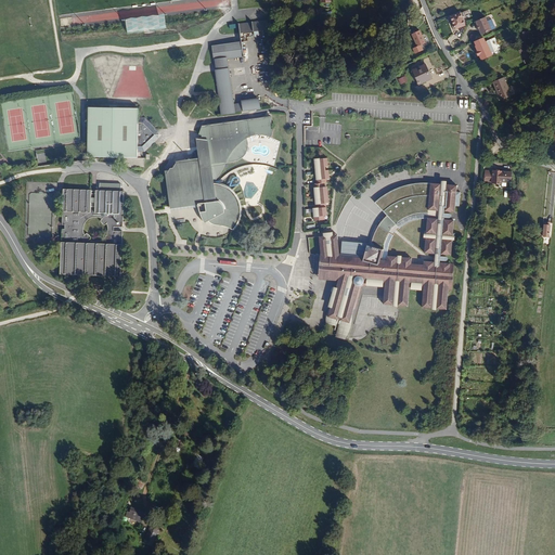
[(466,25),(461,12),(451,16),(456,29),(466,25)]
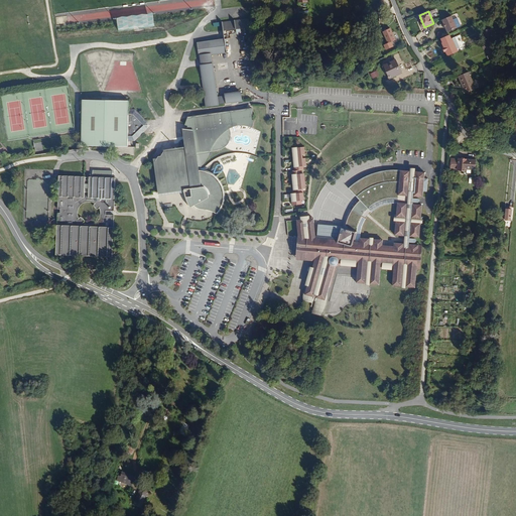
[(143,26),(154,26),(154,15),(143,15),(143,21),(143,26)]
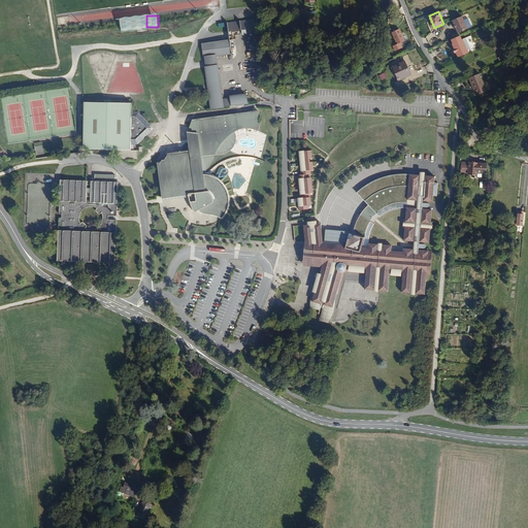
[(469,29),(464,17),(454,21),(455,25),(456,24),(457,28),(458,27),(460,33),(469,29)]
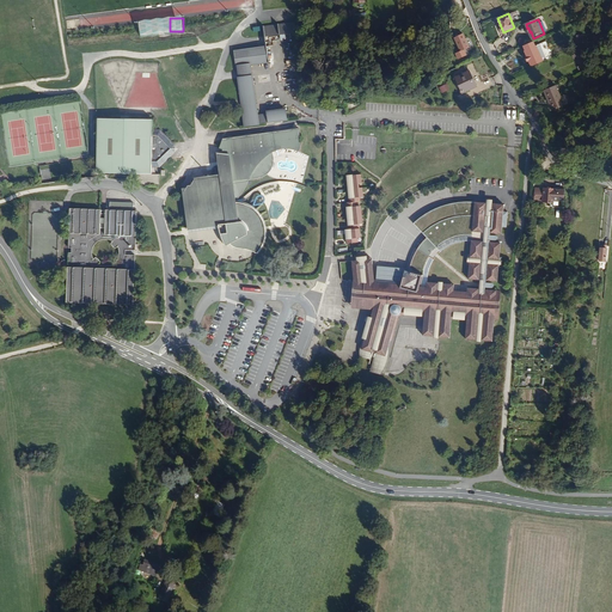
[(282,35),(281,24),(265,26),(267,37),(282,35)]
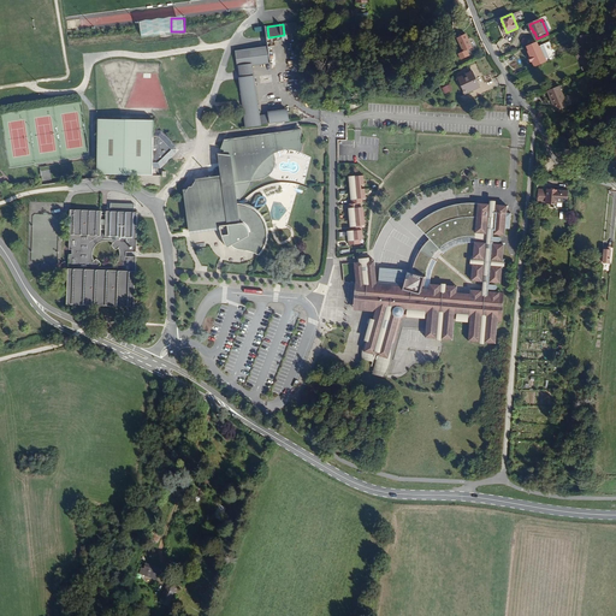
[(466,34),(462,36),(471,48),(473,46),(466,34)]
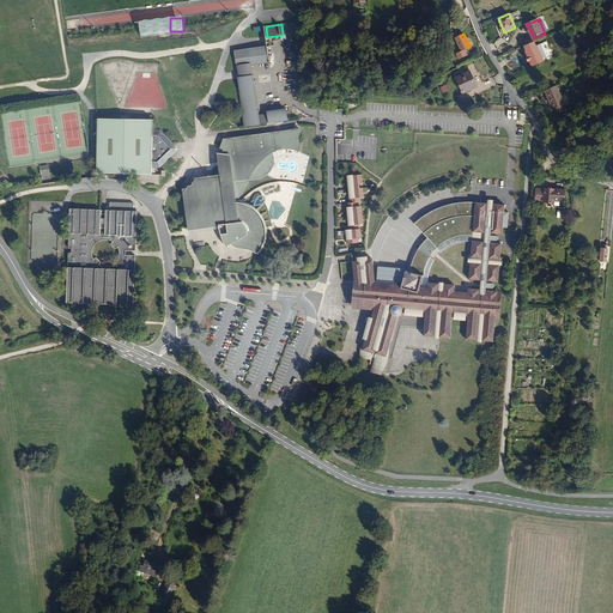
[(461,52),(467,49),(460,36),(455,38),(461,52)]
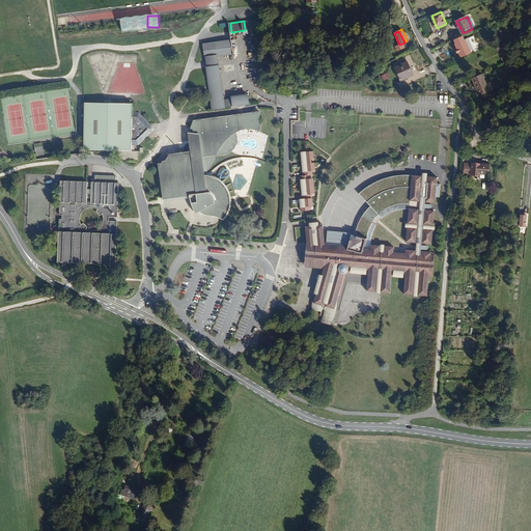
[(472,53),(466,39),(465,39),(463,35),(454,39),(455,44),(457,50),(462,57),(472,53)]
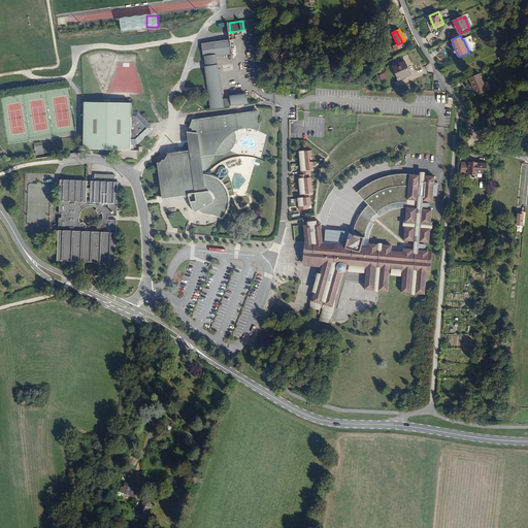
[(234,54),(232,40),(204,44),(206,58),(217,56),(234,54)]
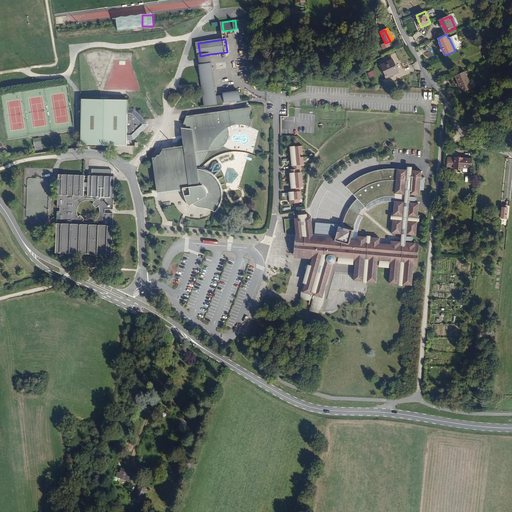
[(486,47),(483,41),(478,44),(480,49),(482,48),(484,53),(489,51),(488,50),(490,49),(489,45),(486,47)]
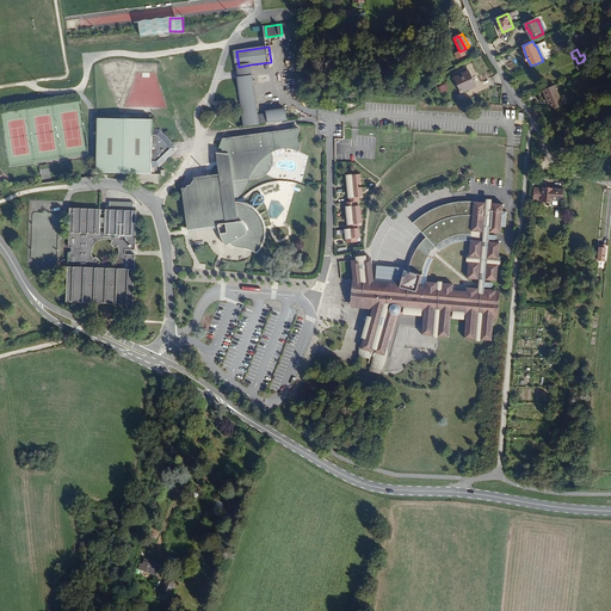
[(252,76),(251,65),(239,67),(240,79),(252,76)]
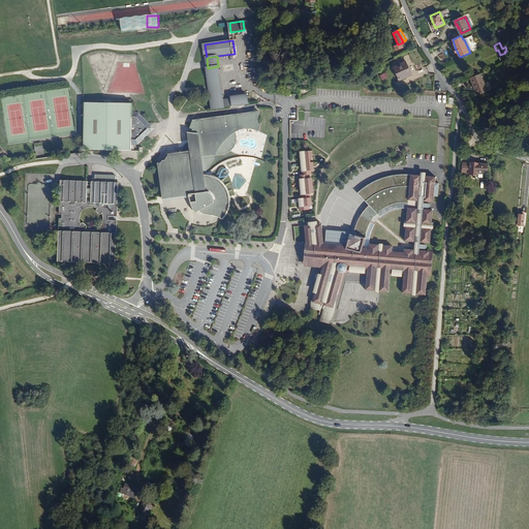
[(412,74),(406,62),(396,66),(401,80),(412,74)]
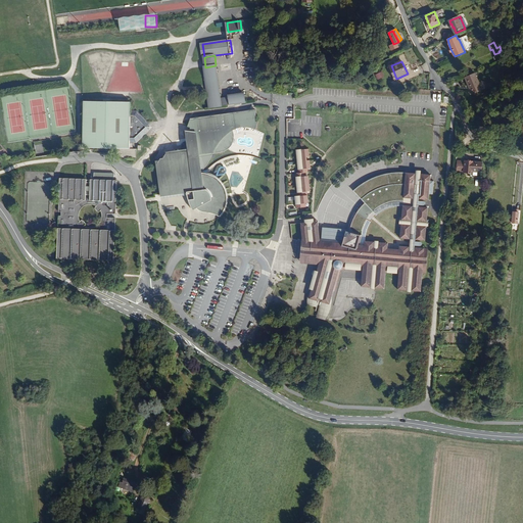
[(220,98),(216,65),(205,67),(211,106),(247,101),(246,93),(231,96),(231,97),(220,98)]
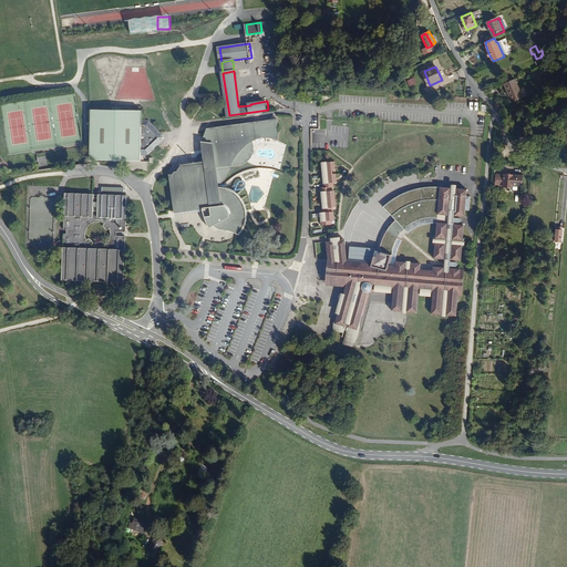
[(410,86),(418,83),(414,78),(408,81),(410,86)]
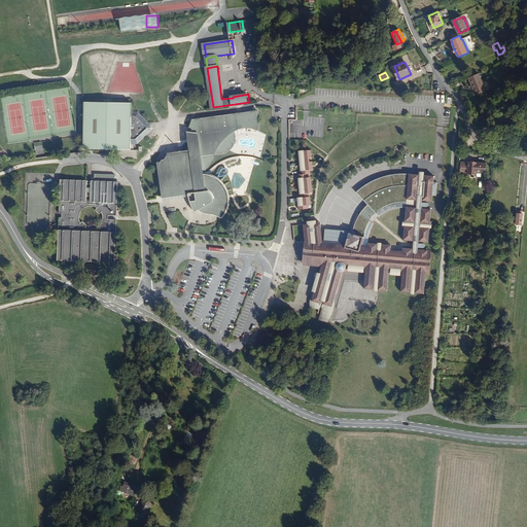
[(486,91),(479,73),(468,77),(471,85),(472,85),(477,95),(486,91)]
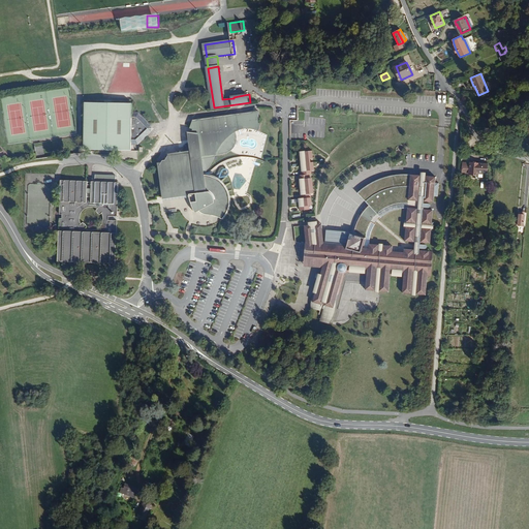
[(118,150),(118,153),(119,156),(125,160),(139,160),(139,153),(139,150),(135,150),(135,145),(139,145),(151,132),(148,128),(151,124),(139,112),(132,112),(132,103),(85,102),(85,150),(118,150)]
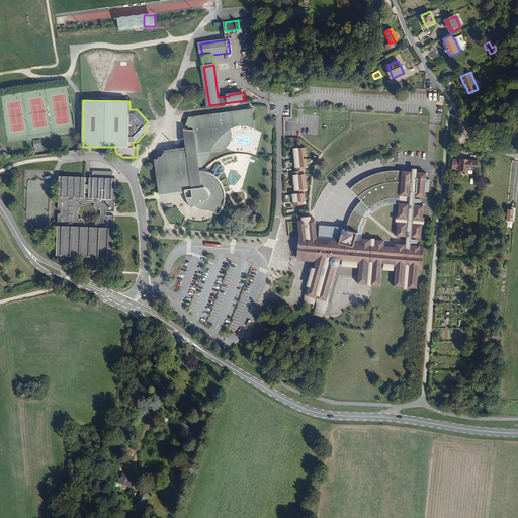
[(227,203),(228,198),(228,194),(227,189),(226,186),(226,185),(222,179),(220,177),(216,174),(211,172),(206,171),(202,171),(202,169),(206,165),(210,158),(212,153),(213,151),(222,150),(227,148),(230,146),(233,142),(234,137),(235,134),(234,131),(233,128),(235,127),(239,126),(242,125),(247,124),(249,125),(256,126),(261,128),(263,120),(260,119),(260,114),(261,114),(261,106),(190,116),(187,124),(190,125),(189,128),(185,128),(188,147),(166,151),(166,153),(164,157),(161,157),(160,159),(156,159),(161,195),(187,191),(188,195),(189,198),(192,205),(194,208),(197,206),(200,208),(202,209),(204,209),(210,210),(213,211),(221,213),(225,208),(227,203)]
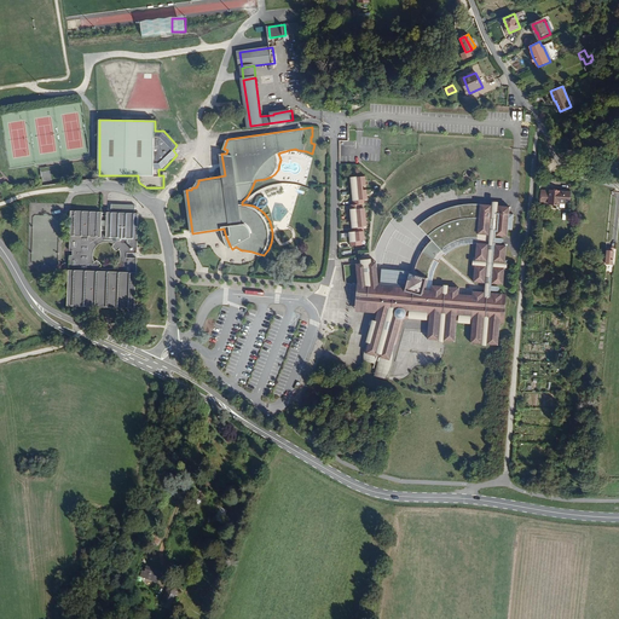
[(183,150),(177,145),(173,150),(177,155),(183,150)]
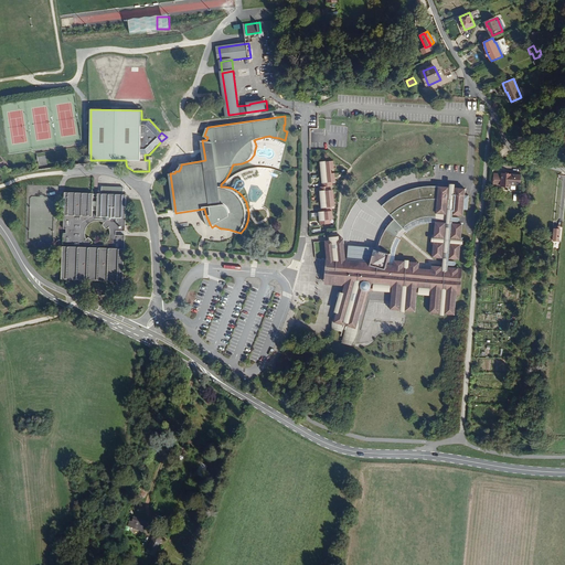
[(334,169),(334,164),(336,164),(336,160),(323,161),(323,166),(322,166),(322,174),(324,173),(326,178),(323,178),(324,187),(321,187),(321,195),(323,195),(324,203),(322,203),(323,212),(322,212),(322,216),(320,216),(321,225),(332,223),(332,220),(333,220),(333,215),(334,215),(333,206),(336,206),(334,202),(337,202),(336,193),(333,193),(333,190),(332,190),(332,185),(334,185),(334,182),(337,182),(336,178),(337,178),(337,172),(333,173),(333,169),(334,169)]
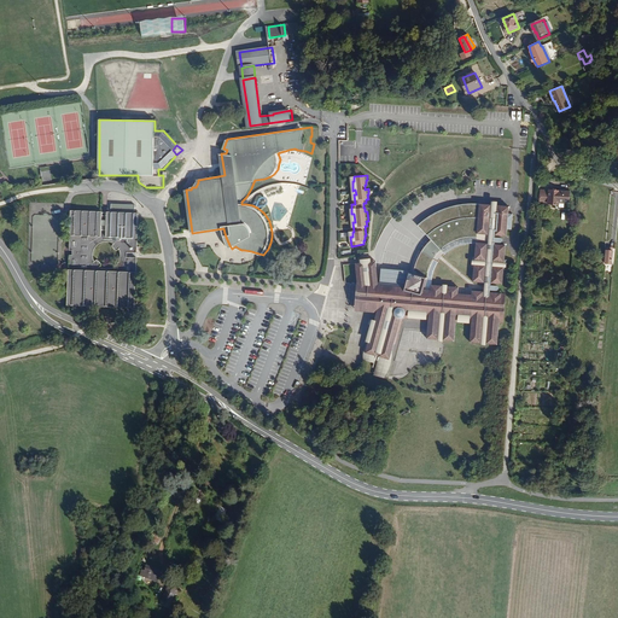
[(571,202),(572,191),(565,190),(565,191),(561,191),(561,190),(551,190),(551,191),(549,203),(560,204),(560,200),(571,202)]
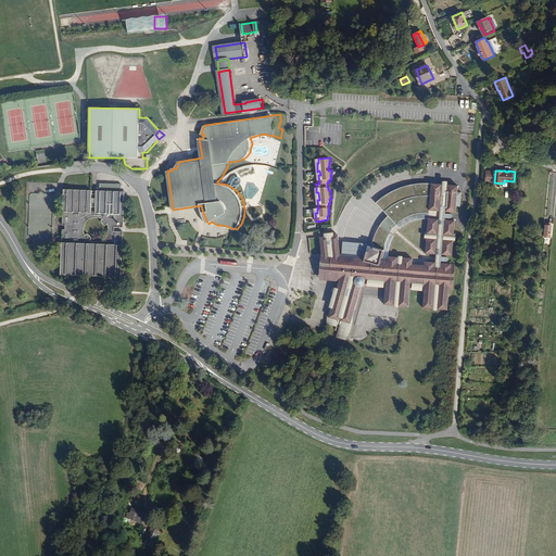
[(427,288),(426,291),(425,307),(450,310),(451,290),(453,263),(443,263),(443,261),(443,256),(443,255),(454,255),(455,242),(457,242),(458,232),(456,232),(456,219),(446,219),(446,218),(446,213),(446,211),(457,212),(458,205),(463,205),(464,191),(459,191),(459,185),(449,184),(449,182),(447,182),(446,181),(445,181),(444,184),(432,182),(426,182),(419,184),(412,185),(405,186),(399,189),(391,193),(387,196),(381,200),(378,202),(399,225),(396,227),(393,230),(392,232),(381,226),(377,234),(374,245),(368,244),(366,257),(342,256),(340,256),(338,235),(332,236),(332,238),(329,238),(329,236),(321,237),(323,256),(331,258),(332,265),(335,269),(338,275),(341,278),(340,281),(330,318),(340,320),(341,317),(343,318),(342,320),(352,323),(355,314),(356,310),(363,286),(365,286),(366,281),(388,282),(387,288),(386,304),(411,306),(412,290),(413,287),(427,288)]
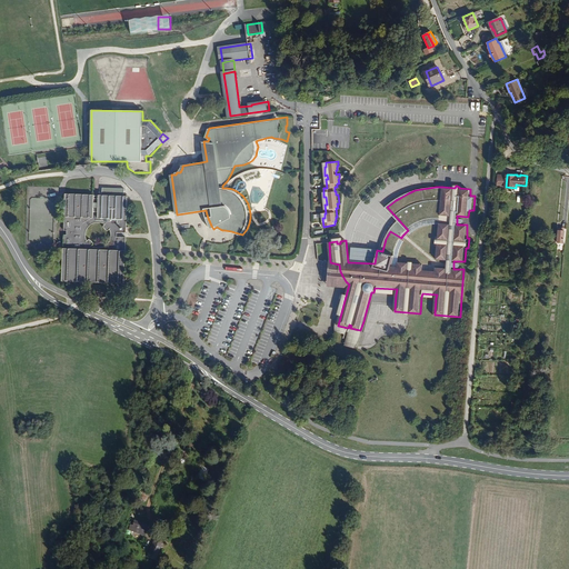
[(102,196),(99,196),(98,212),(93,212),(93,195),(66,193),(65,230),(68,230),(68,235),(65,235),(63,281),(126,283),(127,237),(118,237),(118,232),(127,232),(128,197),(125,197),(125,188),(102,187),(102,196)]
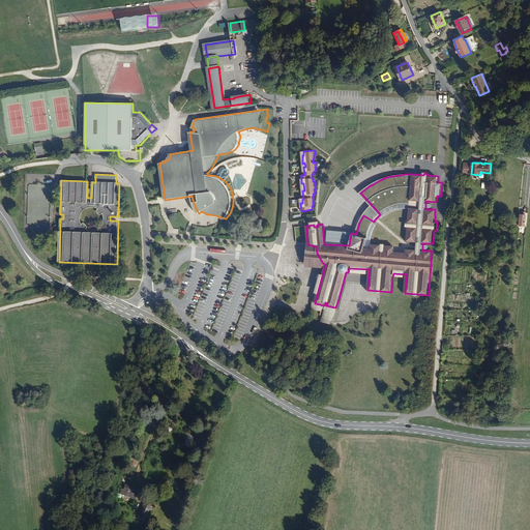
[(319,257),(317,253),(316,246),(307,244),(303,243),(302,266),(324,268),(325,265),(322,262),(319,257)]
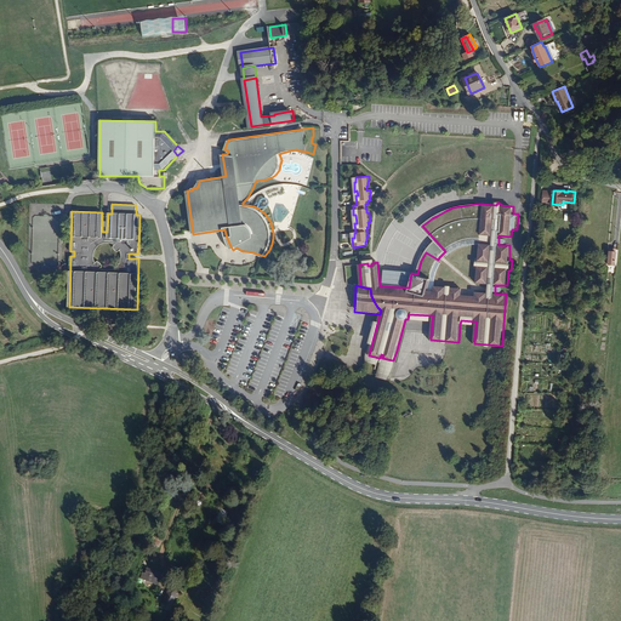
[(393,370),(396,363),(397,351),(393,360),(382,358),(377,376),(388,380),(393,370)]
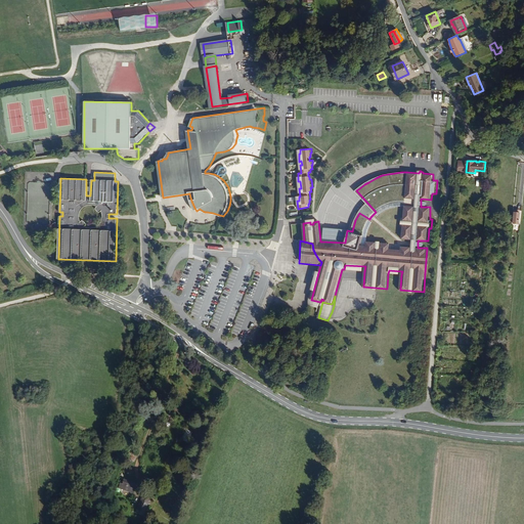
[(319,309),(321,302),(320,302),(311,300),(310,307),(319,309)]
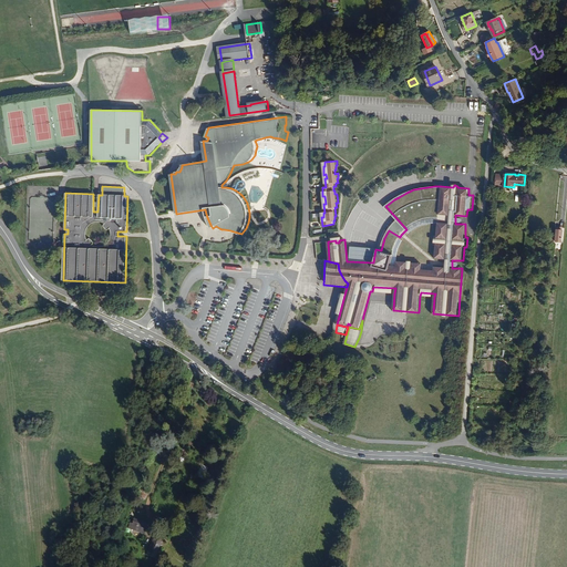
[(158,507),(171,513),(174,507),(161,502),(158,507)]
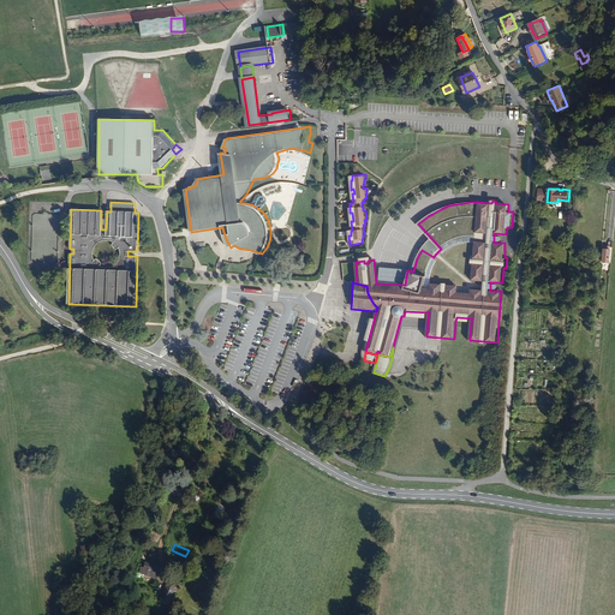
[(159,577),(163,566),(145,560),(144,565),(141,565),(139,569),(159,577)]
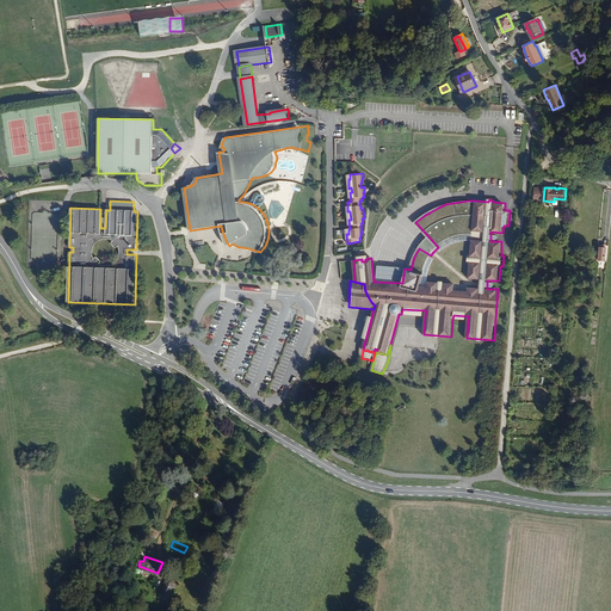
[(160,592),(165,593),(170,596),(173,585),(168,584),(165,582),(160,592)]
